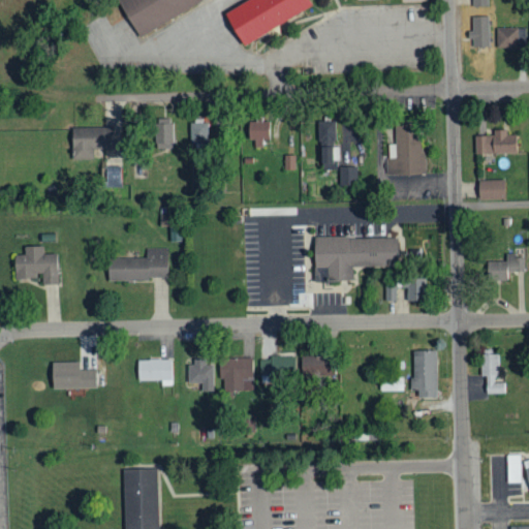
[(199,0),(139,36),(118,0),(199,0)]
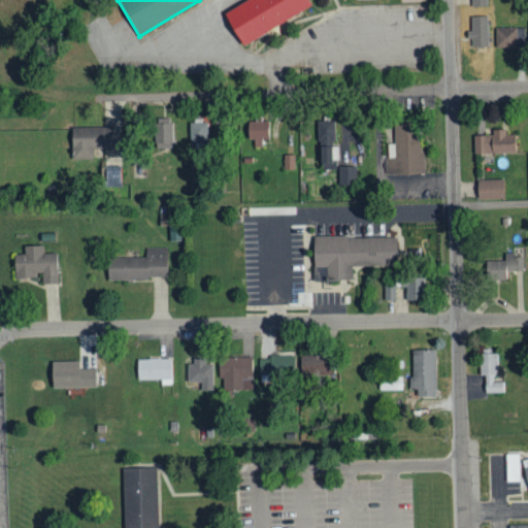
[(242,0),(224,11),(242,43),(310,4),(307,0),(242,0)]
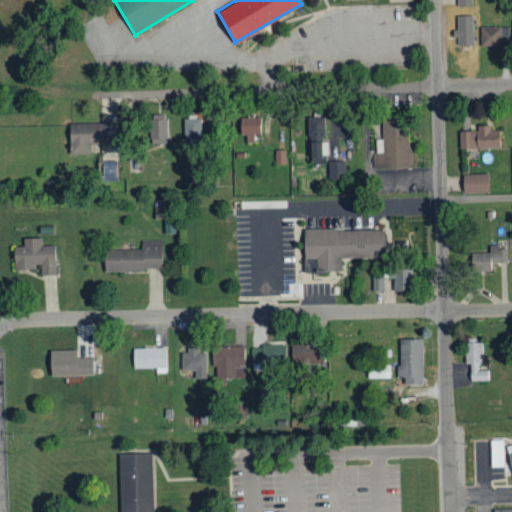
[(458,46),(474,46),(473,16),(457,17),(458,46)]
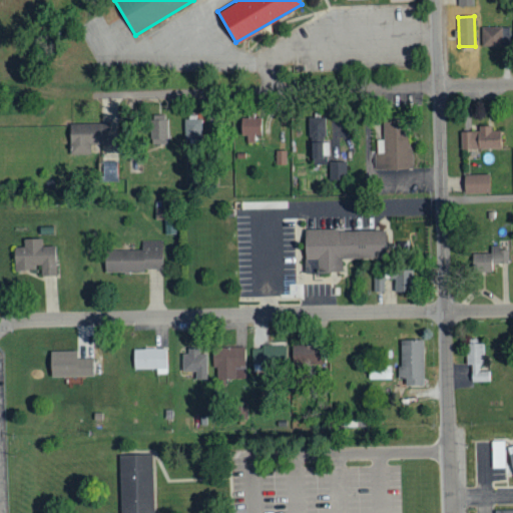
[(482,47),(510,48),(510,28),(482,27),(482,47)]
